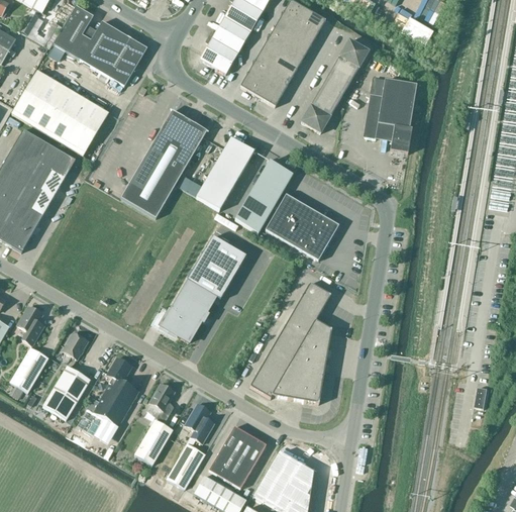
[(5,9),(9,3),(4,0),(0,0),(0,12),(4,15),(7,10),(5,9)]
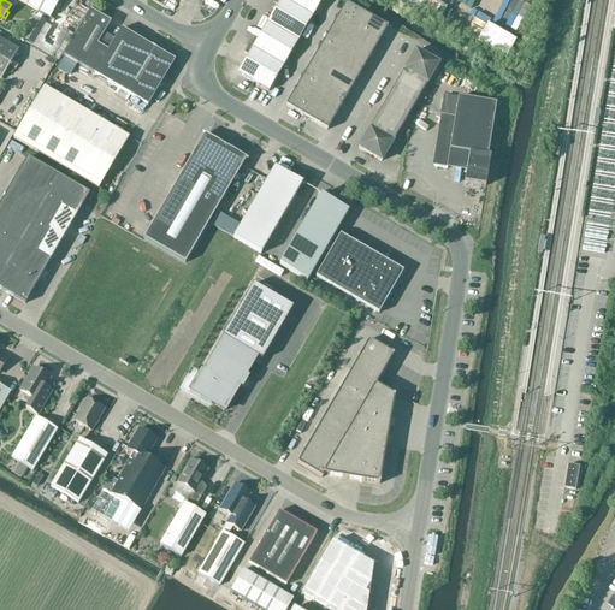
[(27,0),(51,13),(57,0),(27,0)]
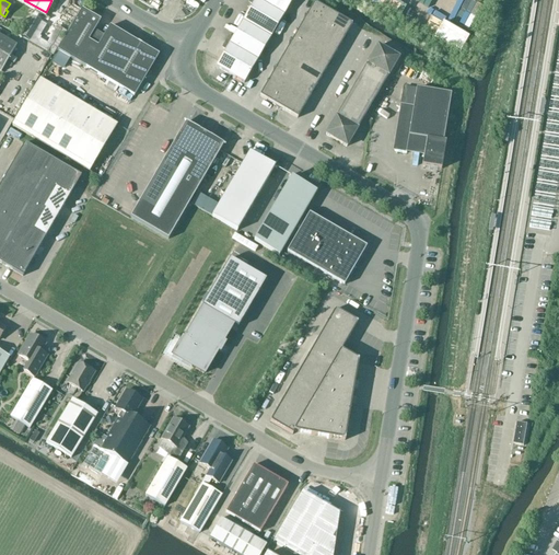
[(271,33),(284,11),(266,0),(253,0),(243,16),(271,33)]
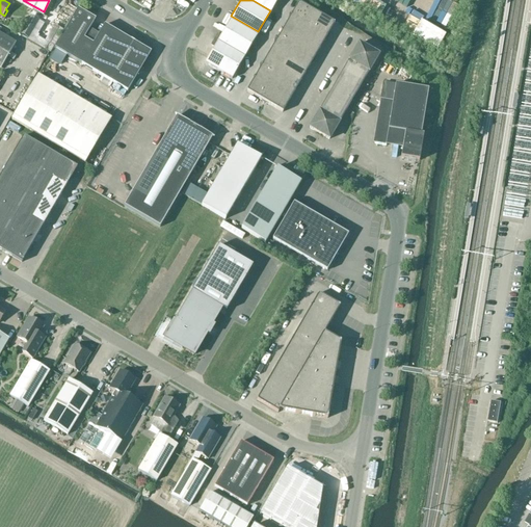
[(253,0),(270,10),(276,0),(253,0)]
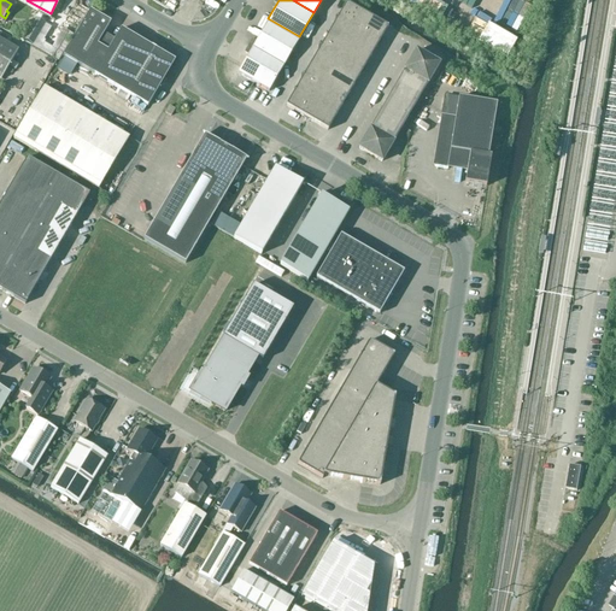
[(359,25),(368,11),(351,0),(346,0),(339,13),(359,25)]
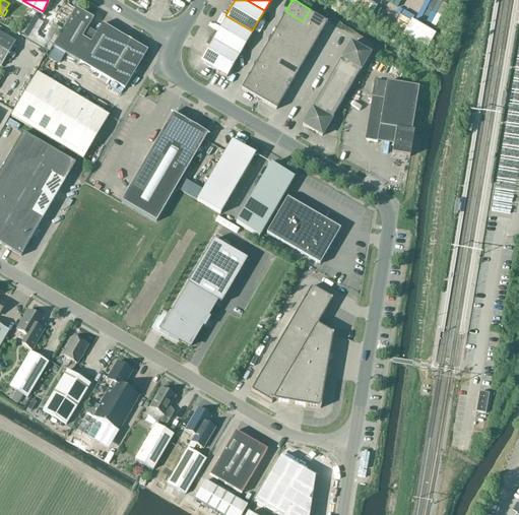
[(434,0),(431,8),(441,13),(445,3),(439,0),(434,0)]
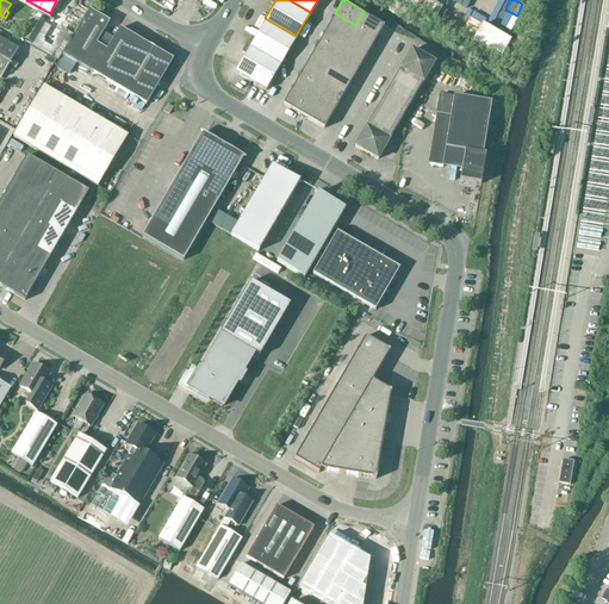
[(94,69),(107,45),(98,39),(111,18),(91,5),(63,50),(94,69)]
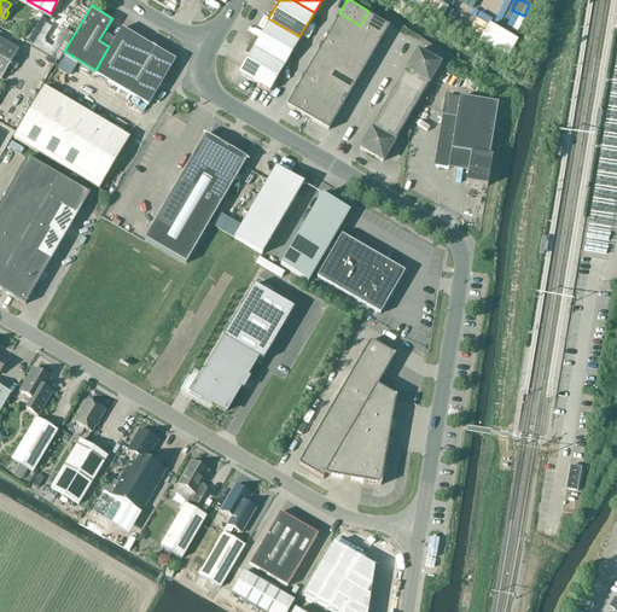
[(64,22),(75,12),(70,7),(63,15),(60,12),(58,15),(64,22)]
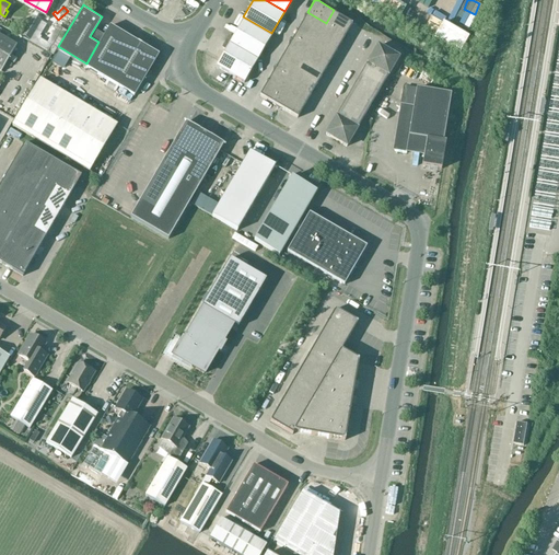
[(345,34),(353,21),(334,10),(326,23),(345,34)]
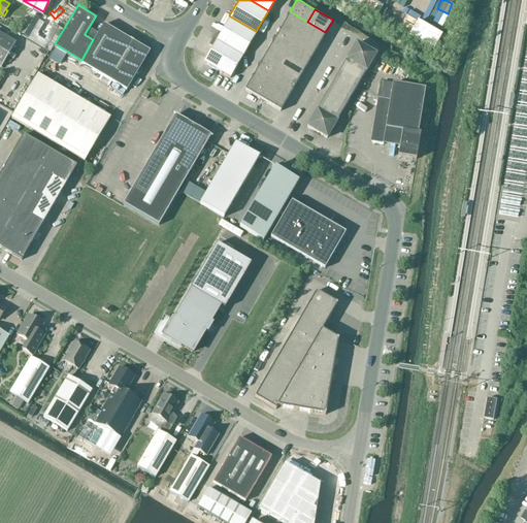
[(300,34),(307,22),(290,11),(283,24),(300,34)]
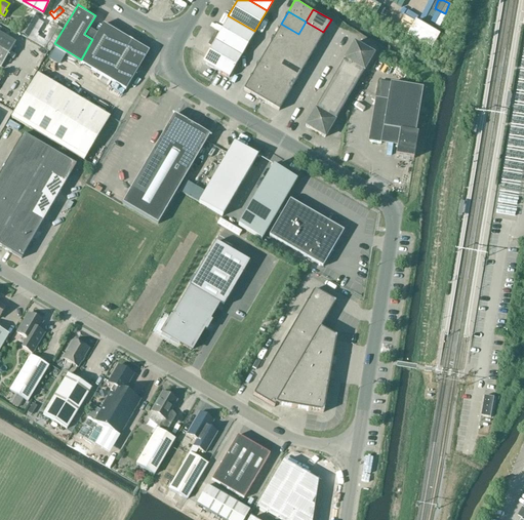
[(39,16),(33,12),(23,31),(29,34),(39,16)]
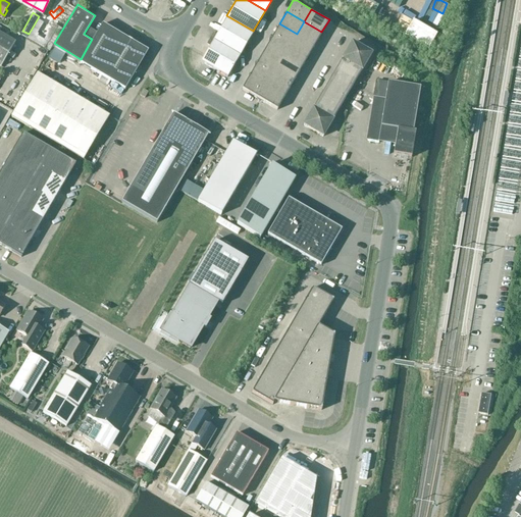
[(432,12),(423,28),(432,33),(440,19),(435,17),(436,14),(432,12)]
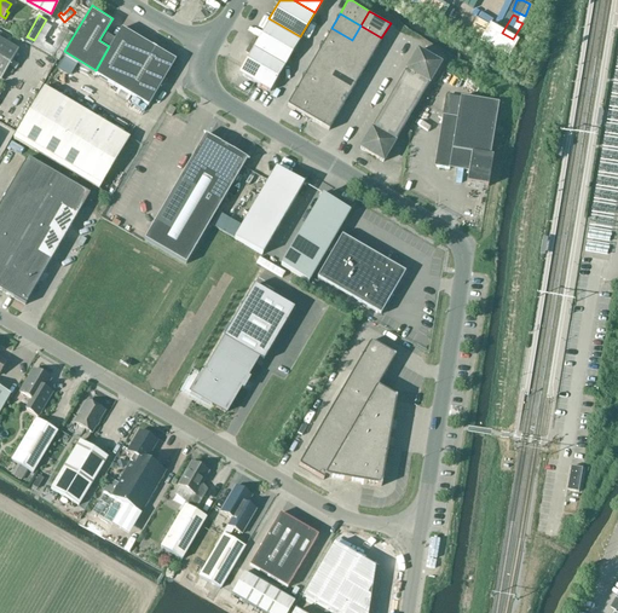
[(286,62),(300,36),(269,18),(259,36),(254,34),(250,41),(270,53),(286,62)]
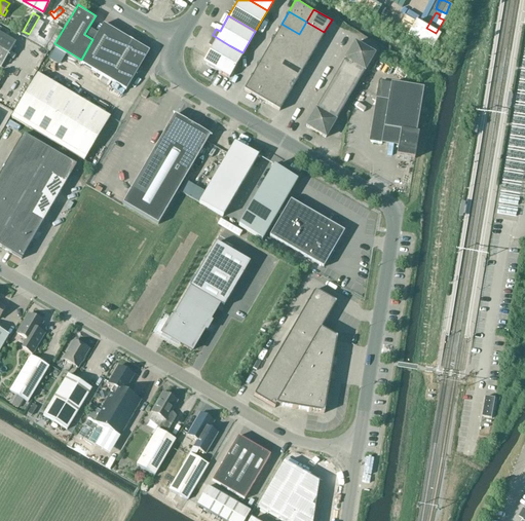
[(92,39),(81,60),(102,71),(112,78),(115,80),(113,84),(123,90),(126,86),(127,86),(150,47),(104,21),(92,39)]
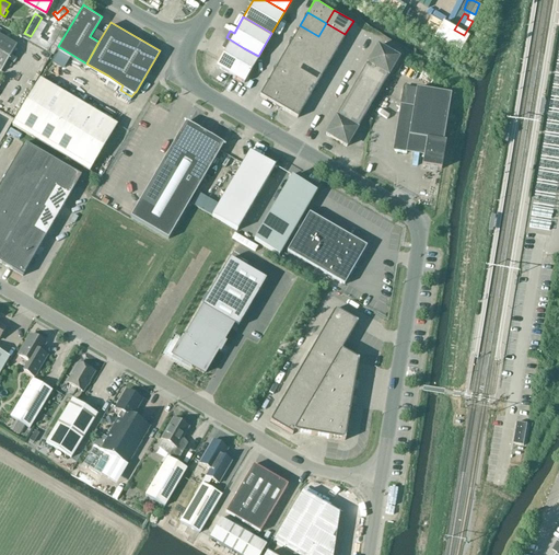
[(337,47),(345,34),(326,23),(318,36),(337,47)]
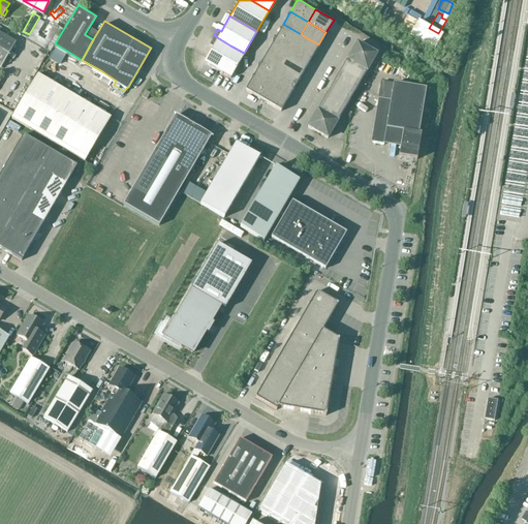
[(293,47),(301,34),(283,24),(276,36),(293,47)]
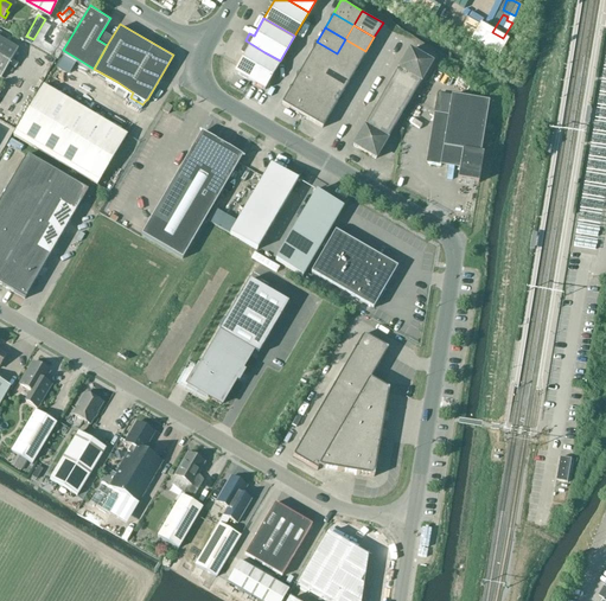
[(0,71),(2,74),(19,45),(0,33),(0,71)]
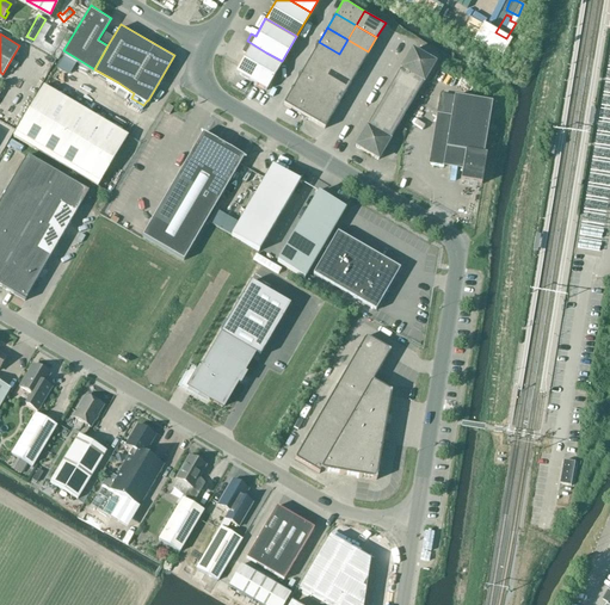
[(359,66),(368,51),(347,39),(339,54),(359,66)]
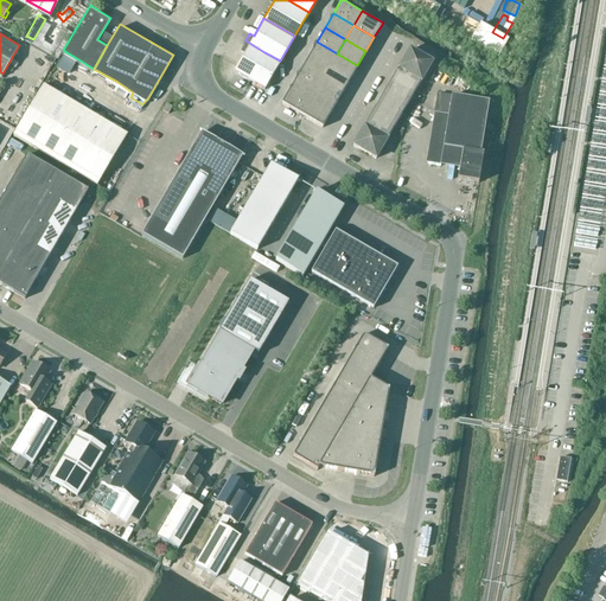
[(250,76),(265,52),(246,40),(242,46),(246,50),(235,68),(250,76)]
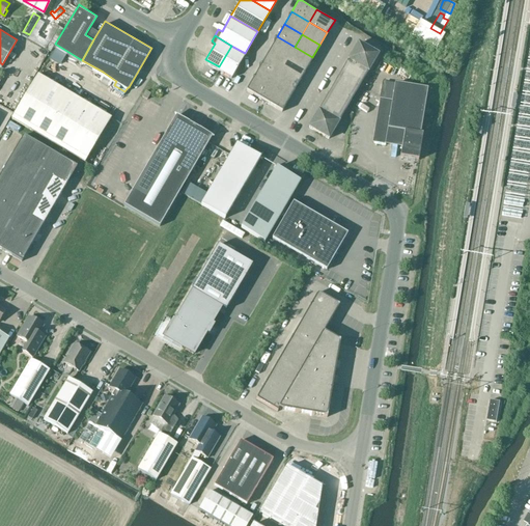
[(287,59),(295,47),(277,36),(270,49),(287,59)]
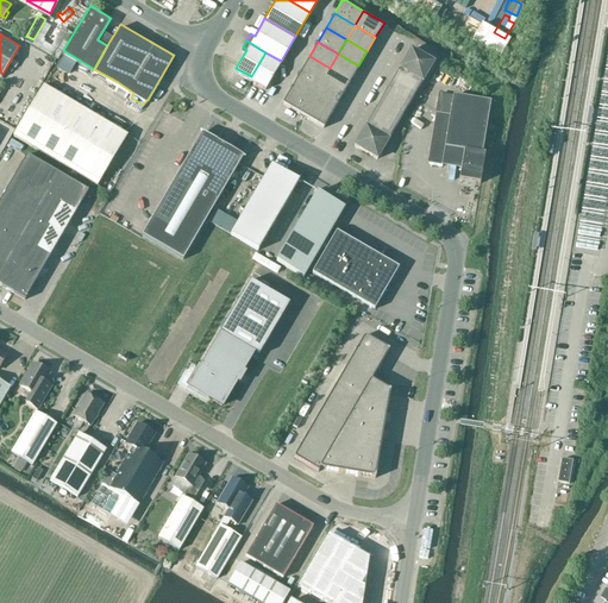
[(424,77),(434,58),(412,45),(401,64),(424,77)]
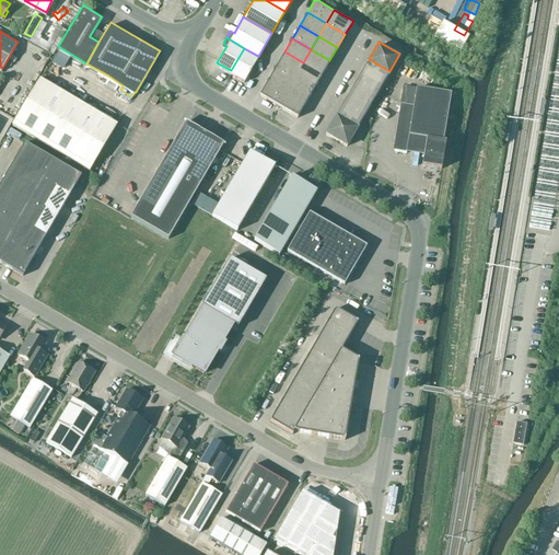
[(245,79),(258,56),(244,48),(231,70),(245,79)]
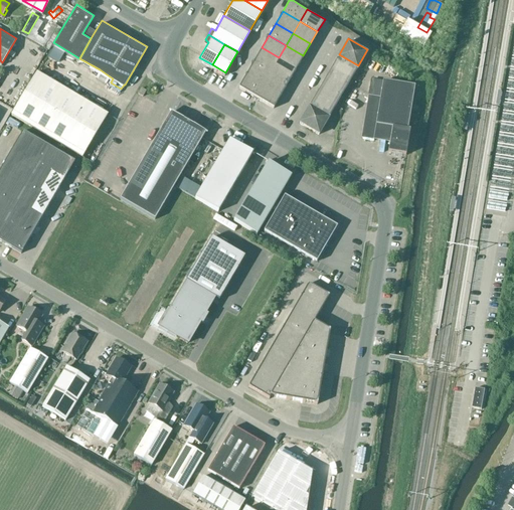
[(296,67),(303,55),(286,45),(279,57),(296,67)]
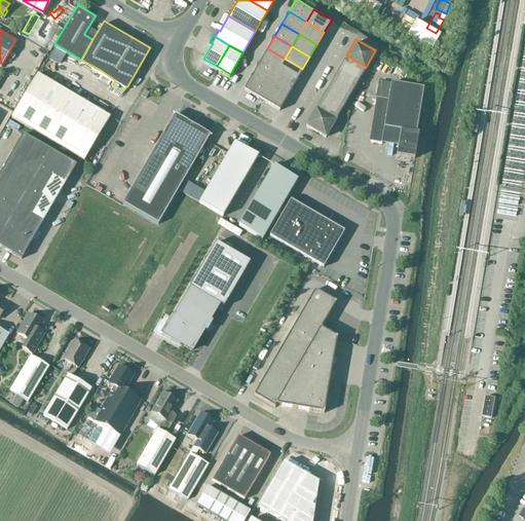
[(277,71),(285,59),(267,48),(260,61),(277,71)]
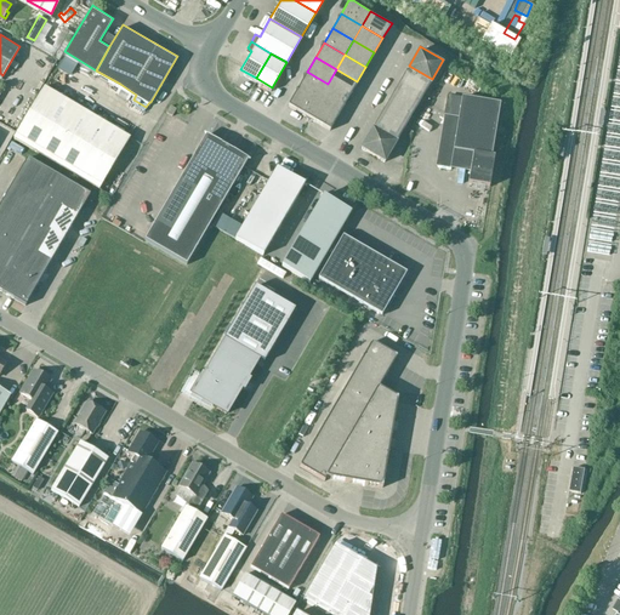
[(420,98),(432,79),(409,66),(397,85),(420,98)]
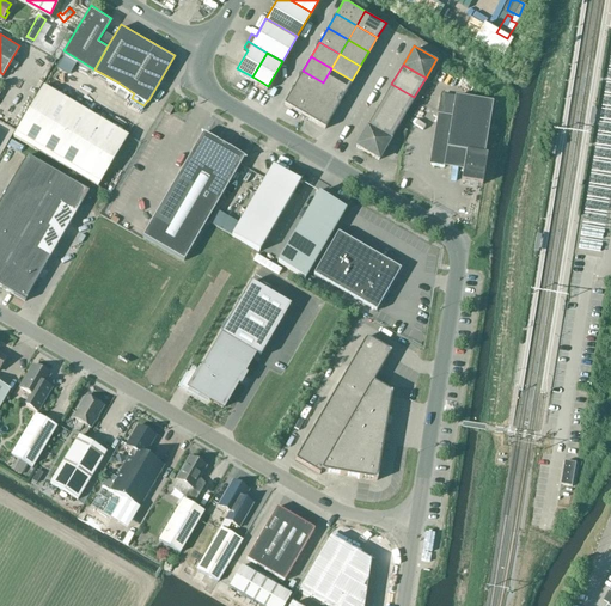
[(343,95),(352,80),(331,68),(323,83),(343,95)]
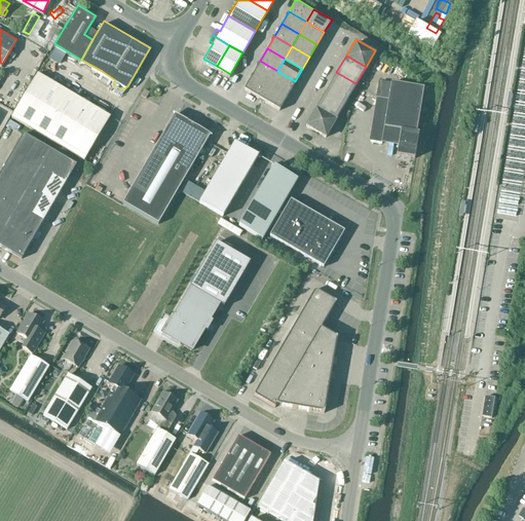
[(270,83),(277,71),(260,61),(252,73),(270,83)]
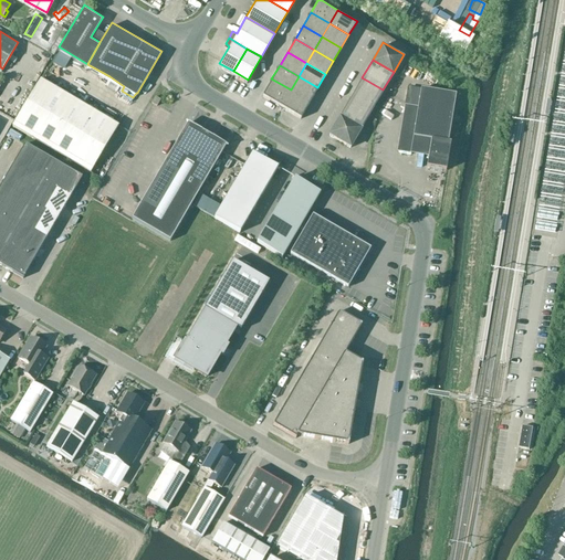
[(119,122),(71,93),(42,75),(13,122),(92,168),(119,122)]
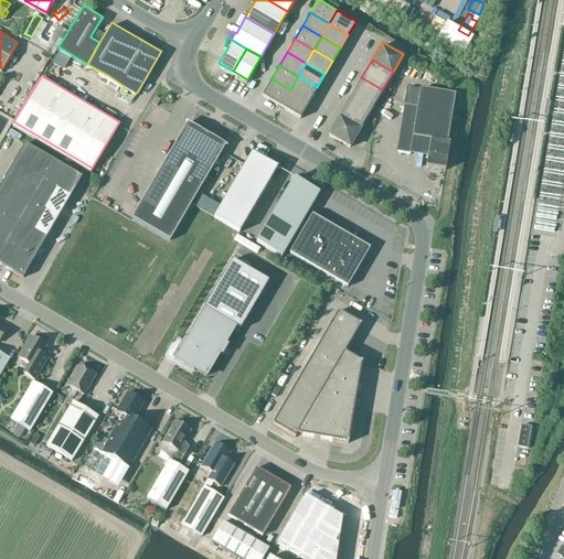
[(309,100),(317,87),(298,76),(290,89),(309,100)]
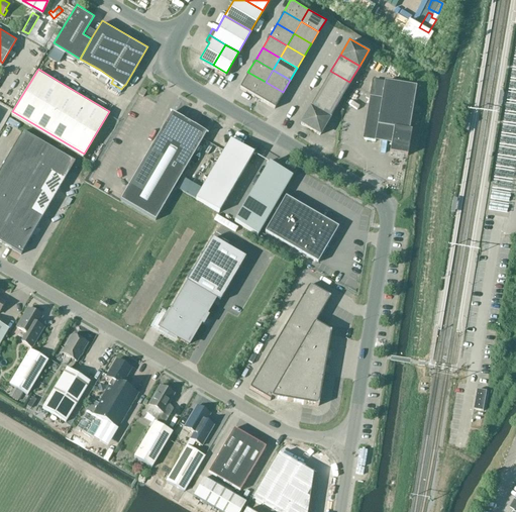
[(0,77),(0,82),(6,86),(12,76),(5,71),(0,77)]
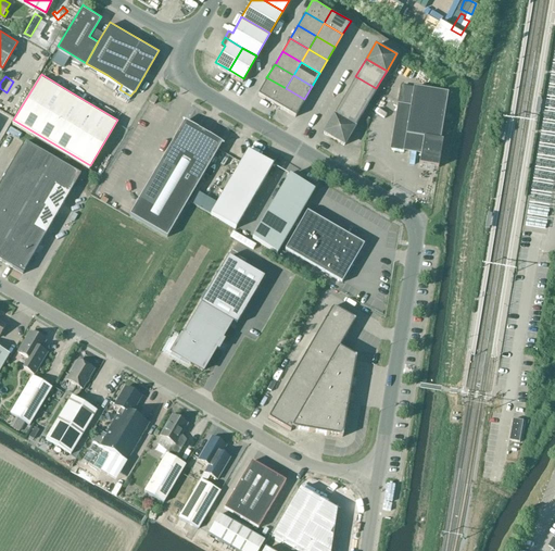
[(366,107),(376,88),(355,76),(345,95),(366,107)]
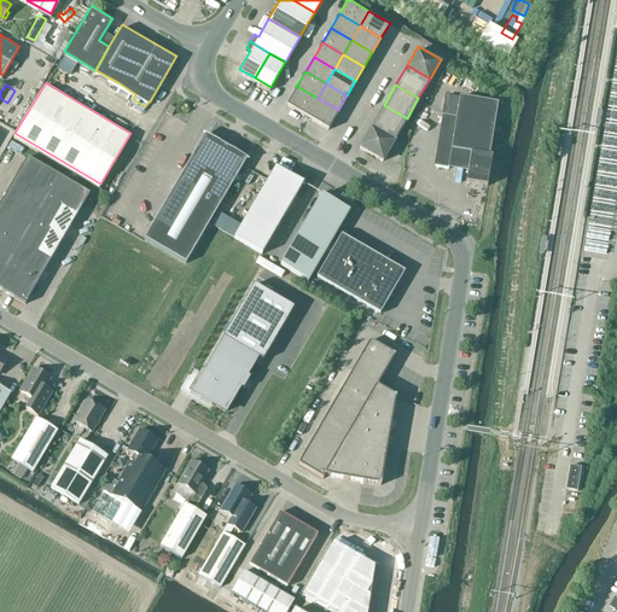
[(308,114),(318,98),(296,86),(287,102),(308,114)]
